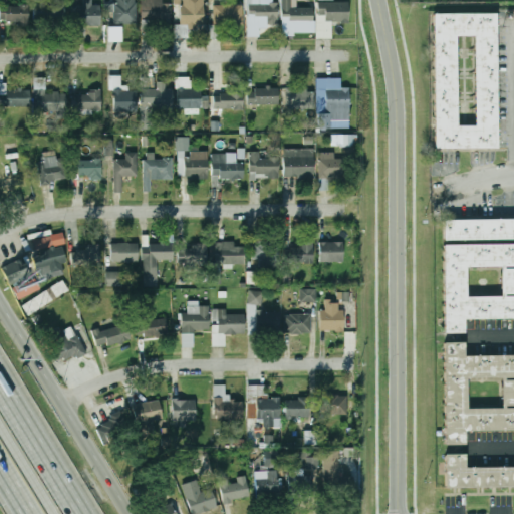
[(100,25),(99,5),(91,5),(91,0),(83,0),(83,6),(71,6),(71,26),(100,25)]
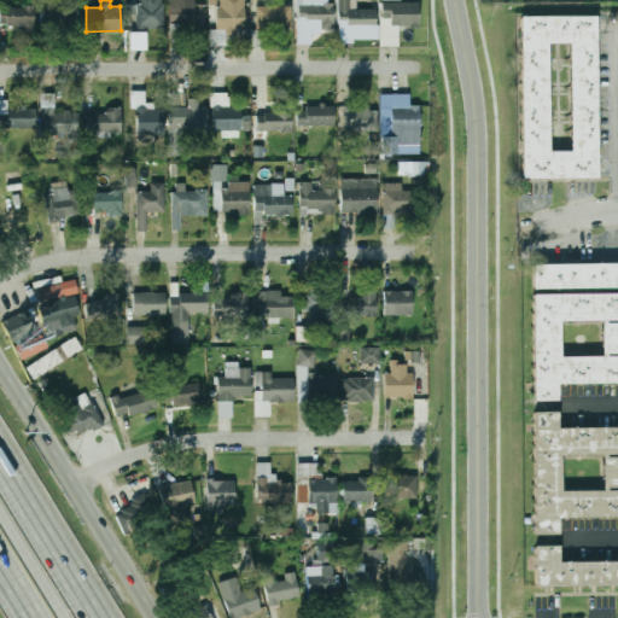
[(162,0),(140,0),(140,4),(126,4),(126,15),(135,13),(136,29),(163,28),(162,0)]
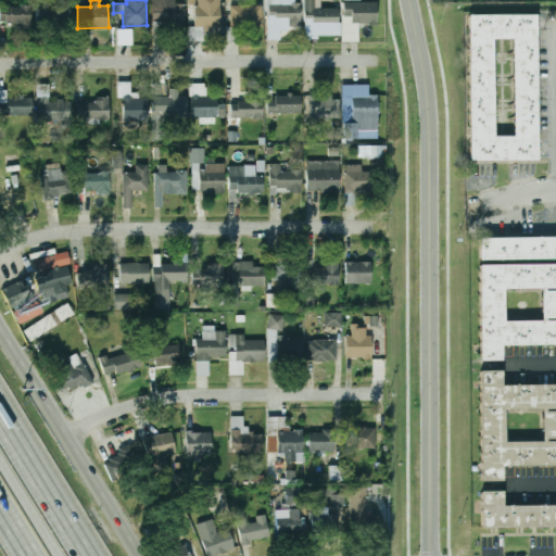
[(175,0),(152,0),(153,26),(184,26),(184,3),(175,3),(175,0)]
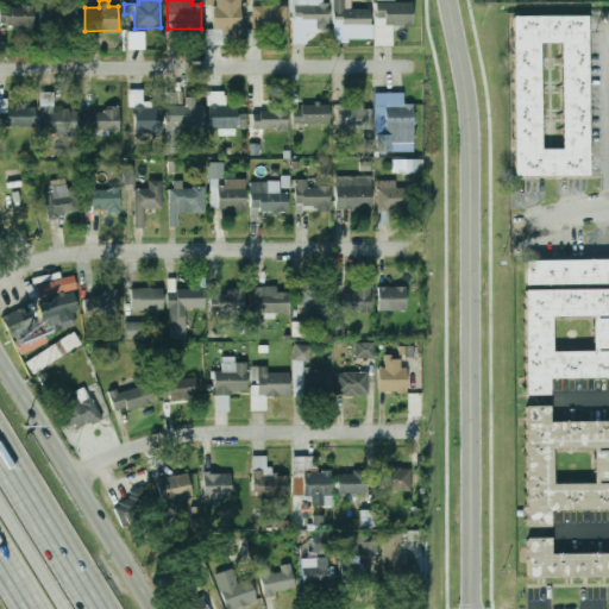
[(240,0),(206,0),(206,6),(212,6),(213,30),(206,30),(206,44),(223,44),(221,31),(242,31),(240,0)]
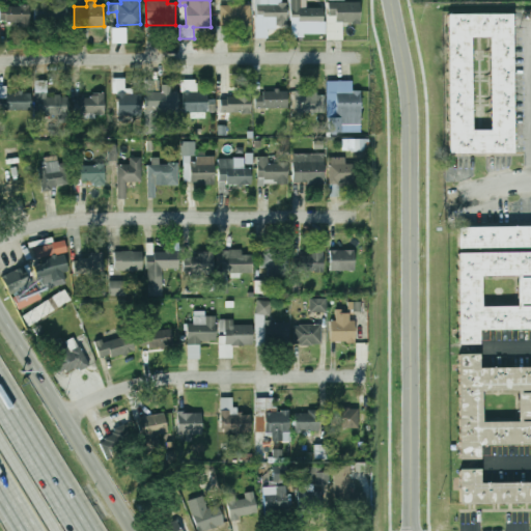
[(286,24),(286,2),(270,3),(269,0),(254,0),(255,37),(268,37),(268,29),(276,29),(276,25),(286,24)]
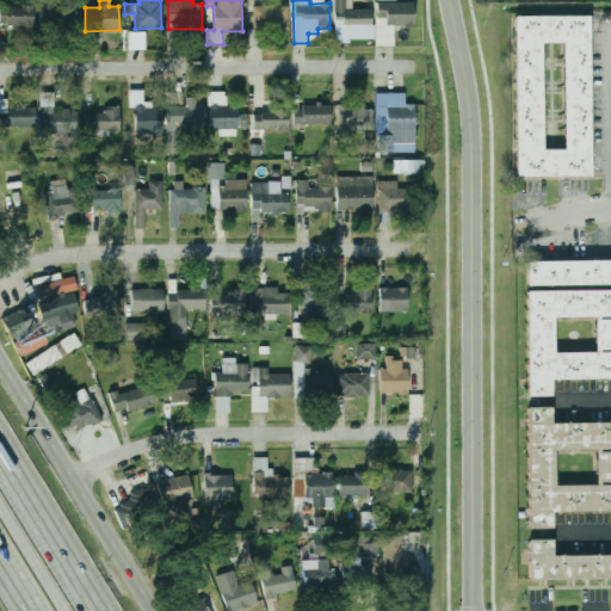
[(334,0),(334,42),(349,42),(349,38),(372,38),(372,8),(352,8),(352,0),(334,0)]
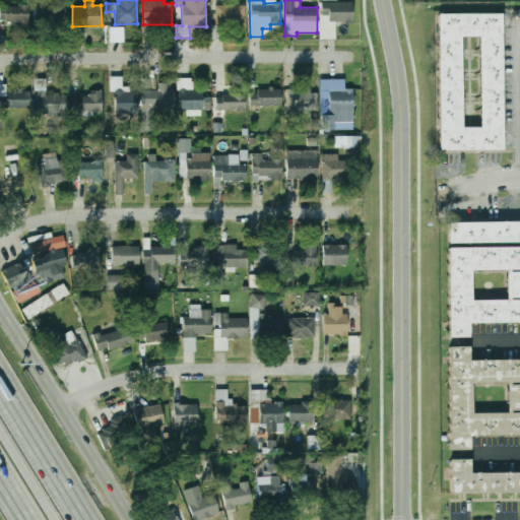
[(319,39),(335,39),(335,22),(351,22),(351,2),(320,1),(319,39)]
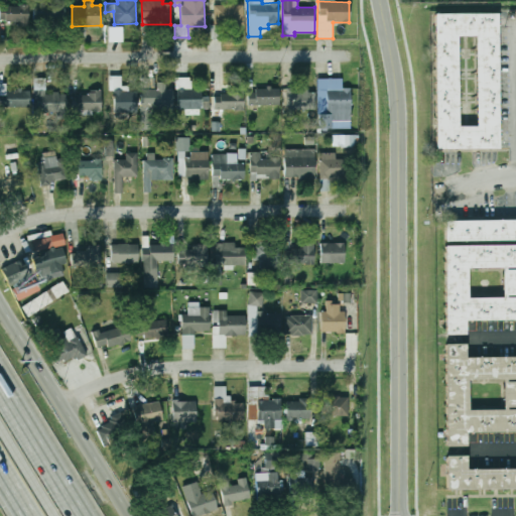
[(60,21),(60,3),(34,4),(34,22),(60,21)]
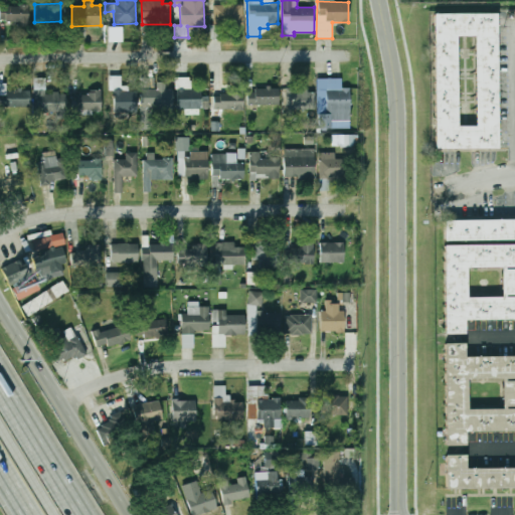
[(28,6),(0,5),(0,20),(28,22),(28,6)]
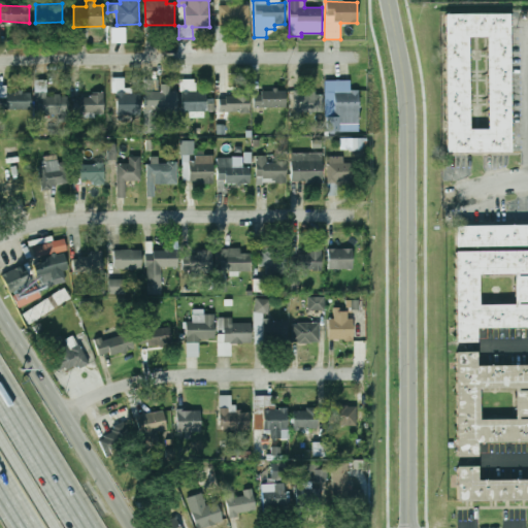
[(446,13),(509,13),(512,152),(448,153),(446,13)]
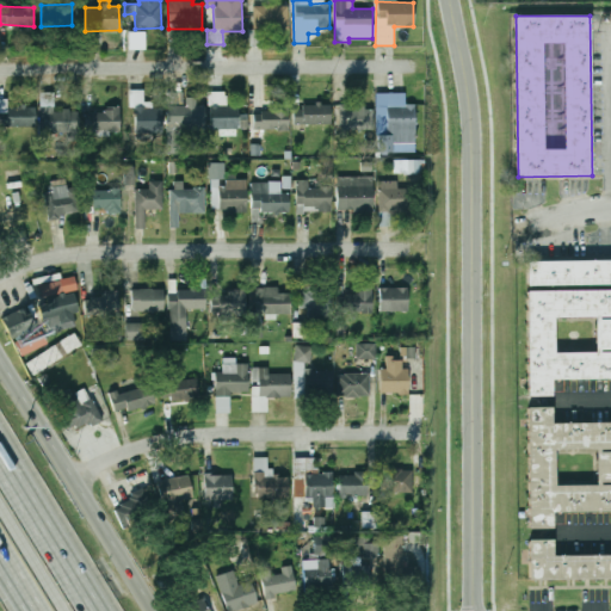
[(128,49),(144,49),(143,31),(128,31),(128,49)]
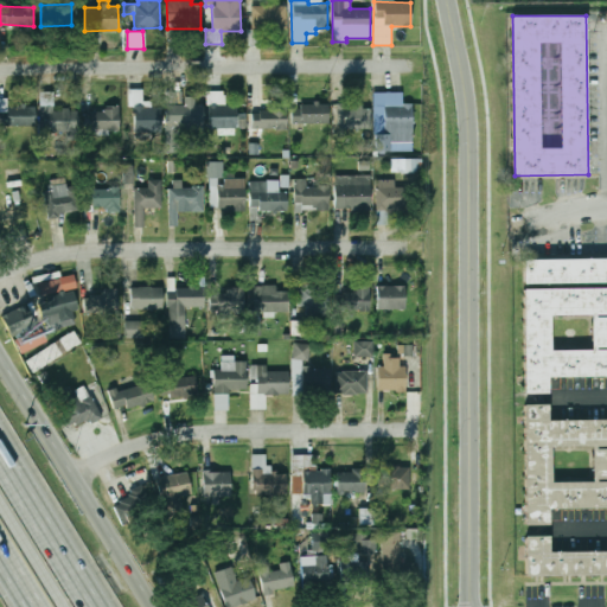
[(134,133),(161,132),(160,107),(151,108),(151,101),(142,101),(142,89),(128,89),(129,106),(133,106),(134,133)]
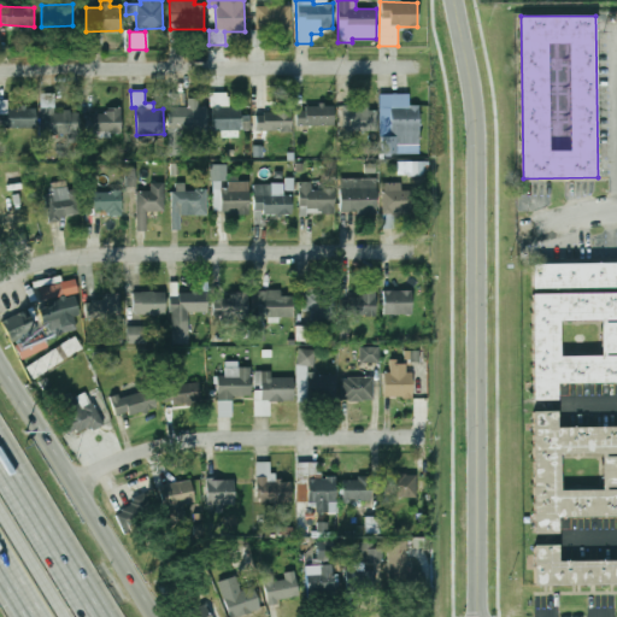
[(184,92),(168,93),(168,142),(181,142),(181,130),(193,129),(194,139),(206,137),(206,106),(186,106),(184,92)]
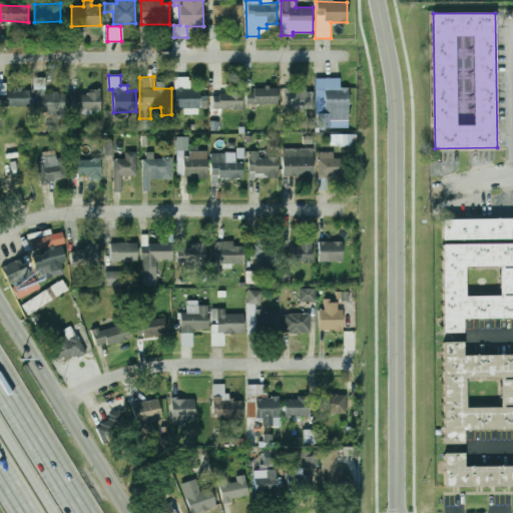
[(190,88),(189,76),(174,77),(175,108),(206,107),(206,96),(200,96),(200,88),(190,88)]
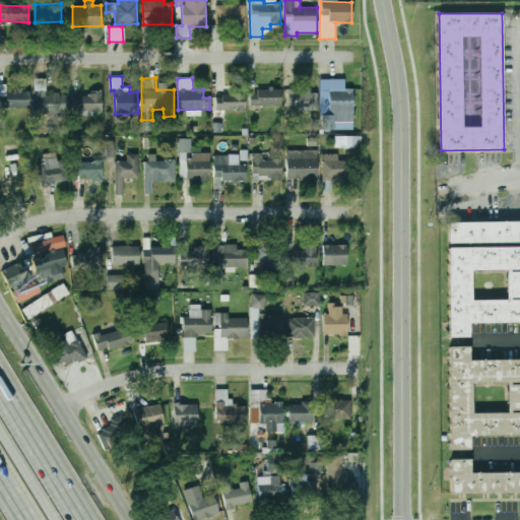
[(34,79),(34,113),(61,112),(61,93),(46,93),(46,78),(34,79)]
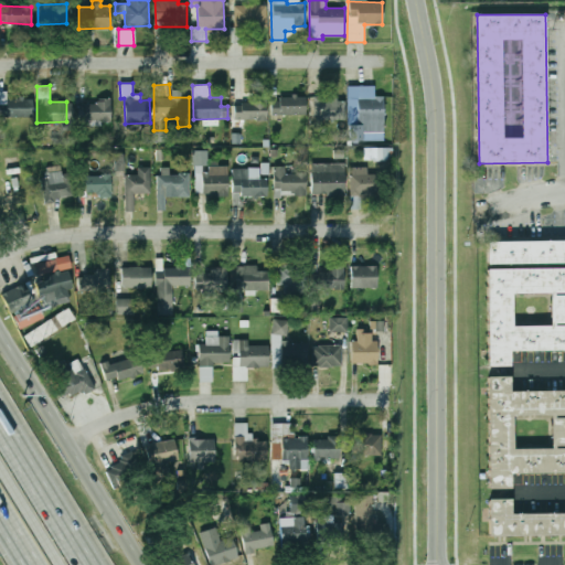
[(348,86),(348,140),(384,140),(383,96),(374,96),(374,85),(348,86)]
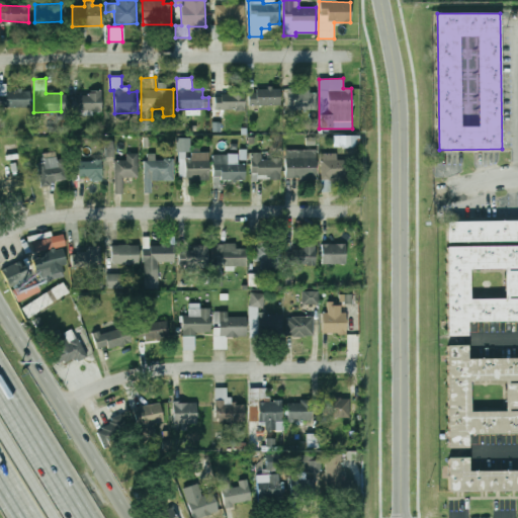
[(0,106),(29,107),(29,88),(0,87),(0,106)]
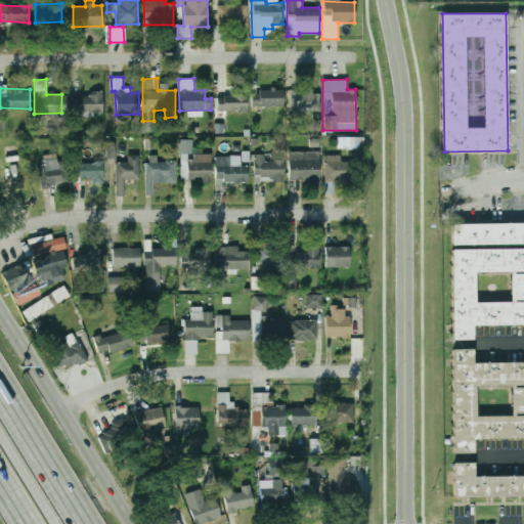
[(251,90),(252,106),(284,106),(284,90),(251,90)]
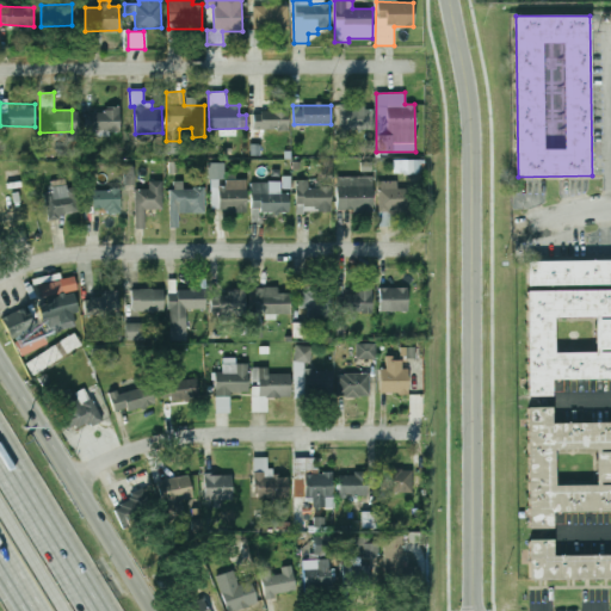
[(374,129),(374,106),(338,106),(338,129),(374,129)]
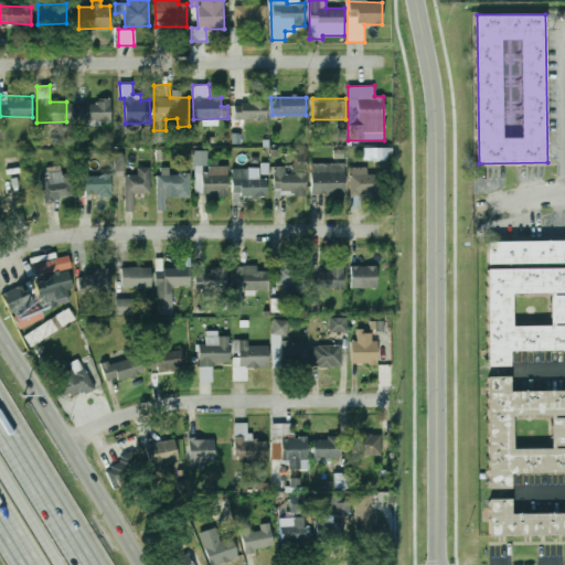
[(234,119),(267,119),(266,99),(234,100),(234,119)]
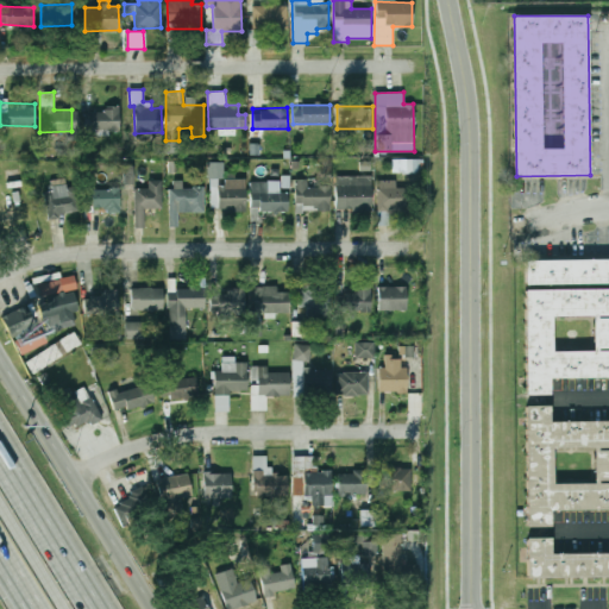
[(92,108),(92,131),(119,132),(119,110),(92,108)]
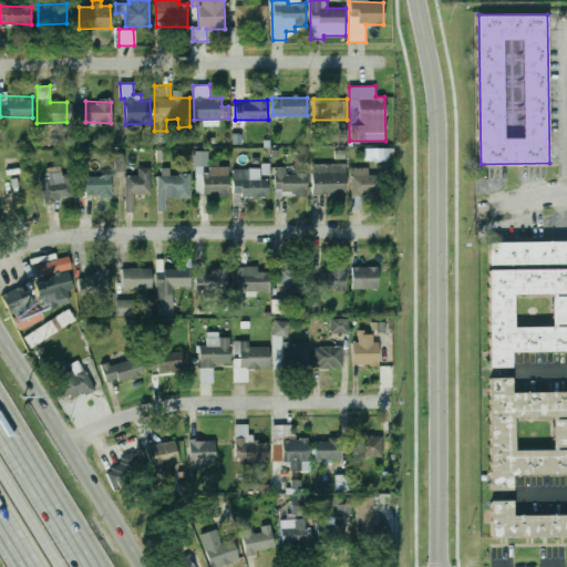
[(366,161),(387,160),(387,148),(364,148),(366,161)]
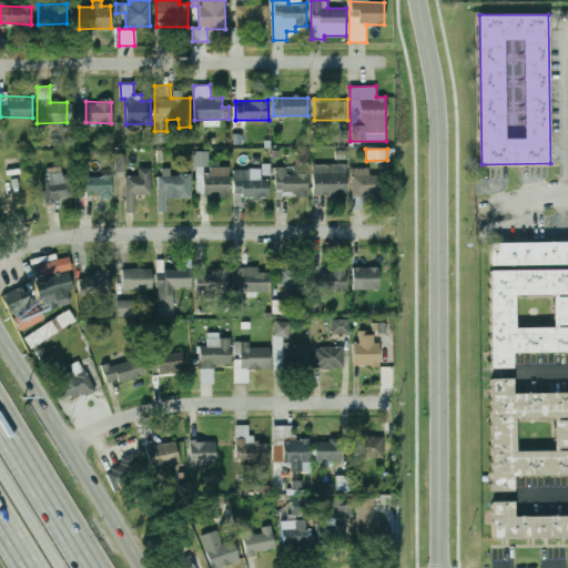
[(193,165),(209,166),(210,151),(194,151),(193,165)]
